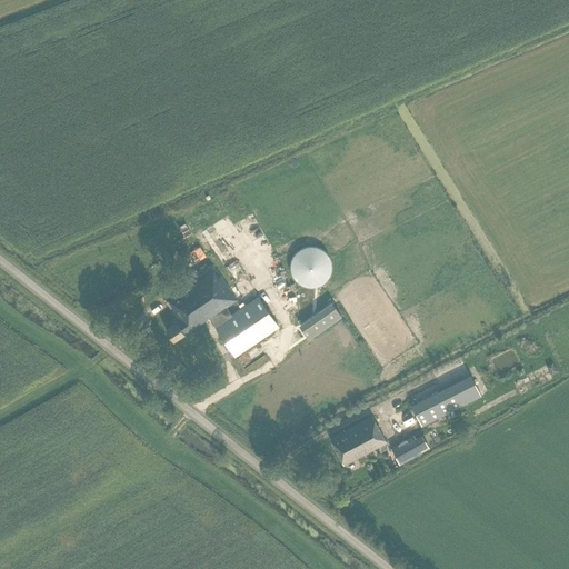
[(316,243),(311,243),(307,243),(302,245),(299,247),(296,249),(292,252),(290,256),(289,259),(288,263),(287,268),(288,271),(289,276),(290,279),(292,282),(296,286),(299,288),(302,290),(307,291),(311,291),(316,291),(319,290),(323,288),(327,286),(329,282),(331,279),(333,276),(335,271),(335,268),(335,263),(333,259),(331,256),(329,252),(327,249),(323,247),(319,245),(316,243)]
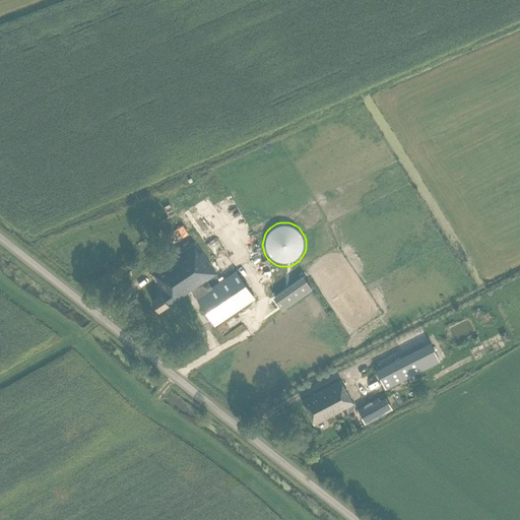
[(173,245),(186,236),(180,225),(166,235),(173,245)]
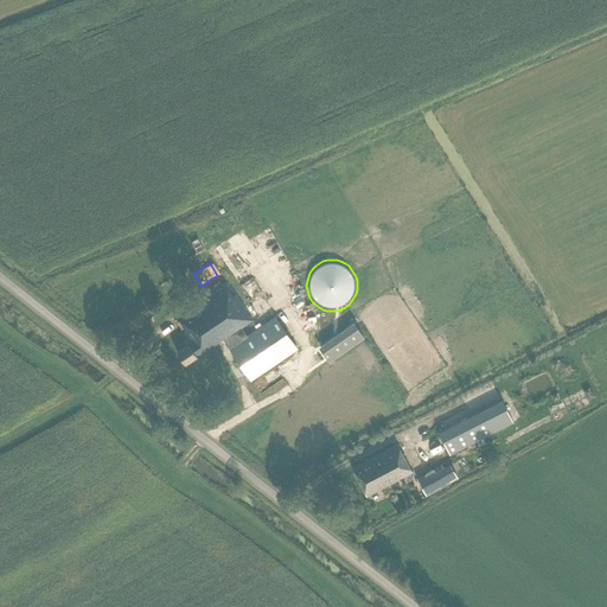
[(185,364),(209,349),(209,350),(223,340),(229,349),(250,381),(296,350),(275,318),(247,337),(242,328),(253,320),(228,285),(178,318),(185,328),(184,330),(192,343),(177,352),(185,364)]
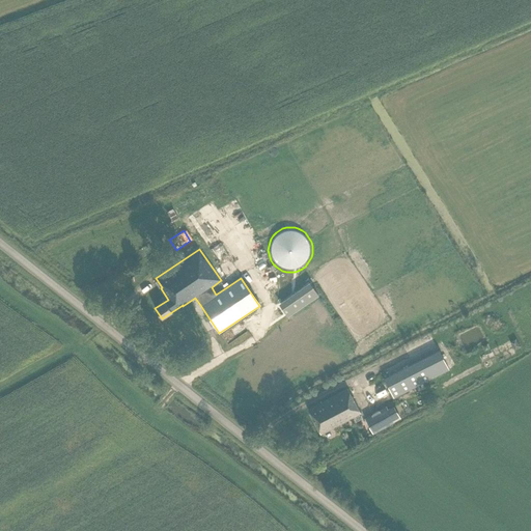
[(312,285),(281,307),(288,316),(318,296),(312,285)]
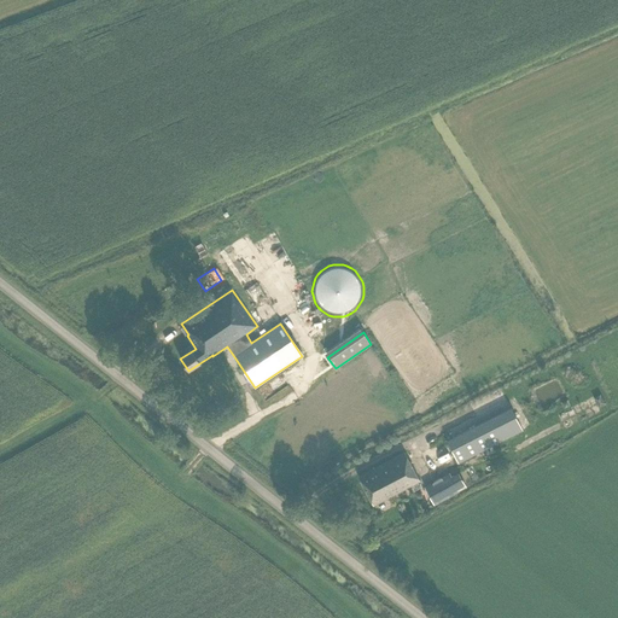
[(600,395),(594,398),(599,408),(606,403),(600,395)]
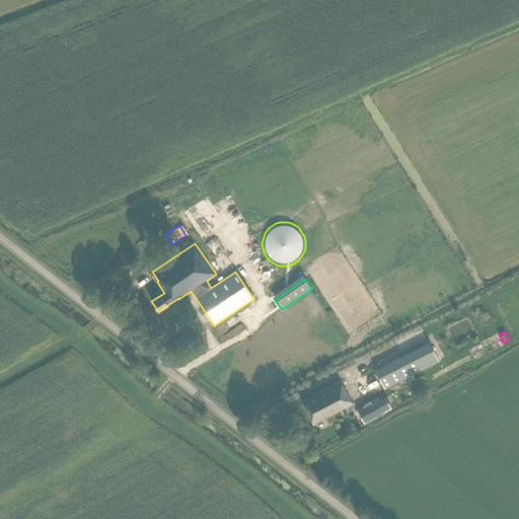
[(376,371),(385,389),(439,362),(430,345),(376,371)]
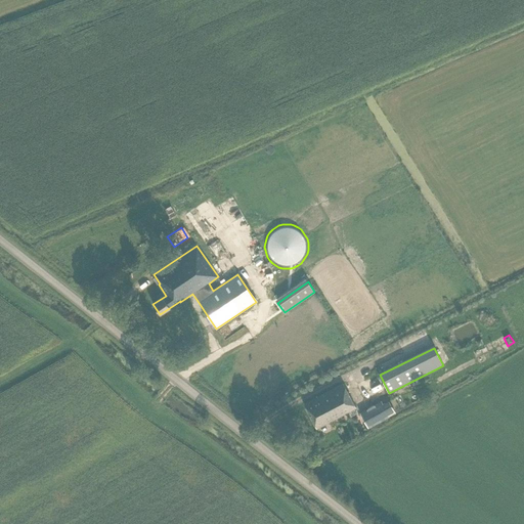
[(304,405),(316,429),(356,408),(343,385),(304,405)]
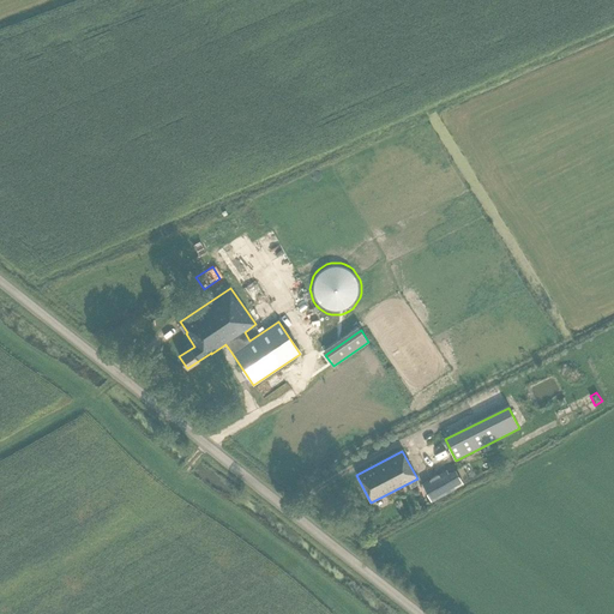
[(429,500),(431,501),(456,487),(446,469),(421,483),(426,493),(420,497),(423,504),(429,500)]
